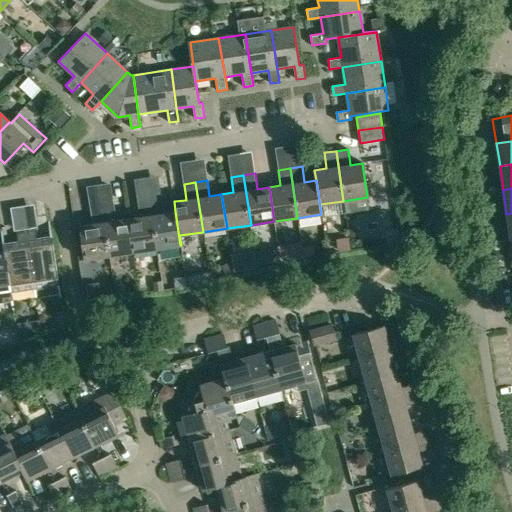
[(180,245),(175,211),(164,213),(161,197),(149,199),(157,249),(180,245)]
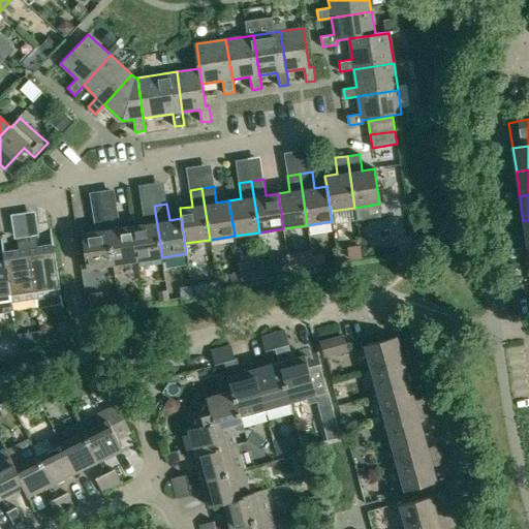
[(138,260),(162,257),(154,206),(143,208),(145,224),(132,225),(138,260)]
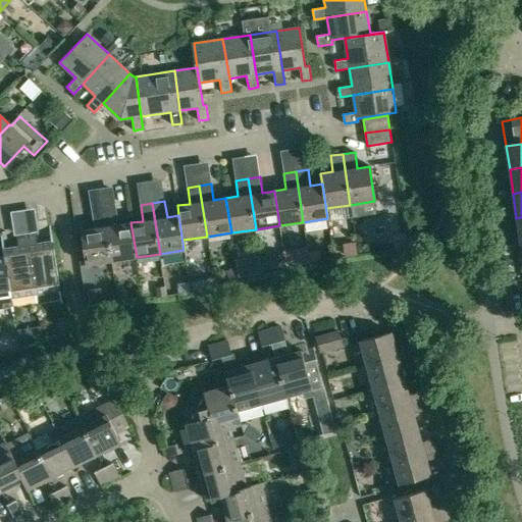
[(111,261),(137,257),(131,222),(118,224),(116,208),(104,210),(111,261)]
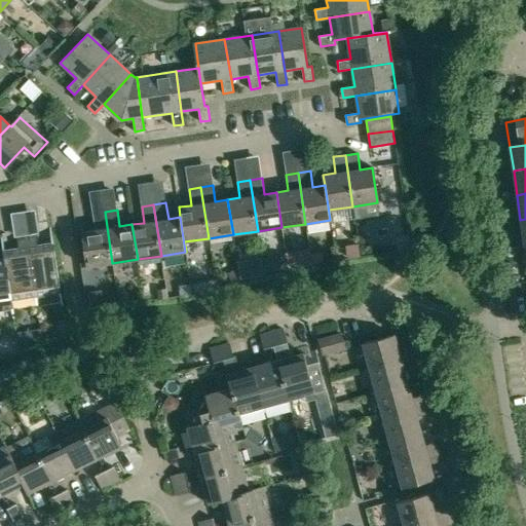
[(87,267),(112,263),(105,212),(92,214),(95,230),(82,232),(87,267)]
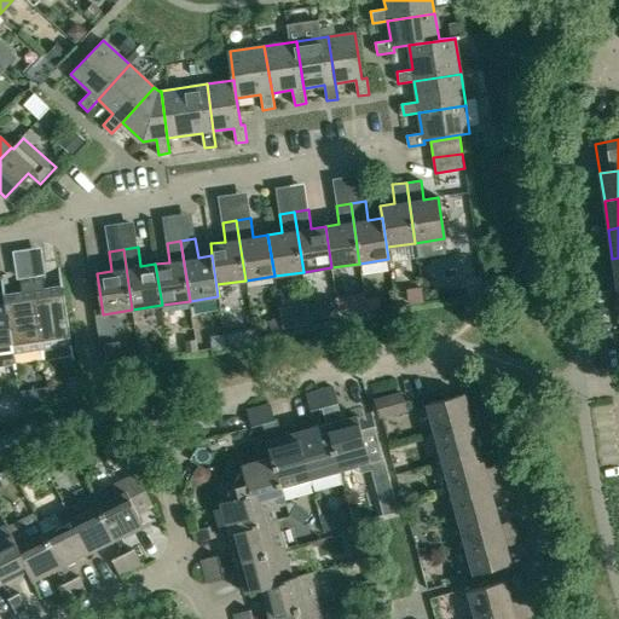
[(28,267),(29,277),(44,275),(42,266),(28,267)]
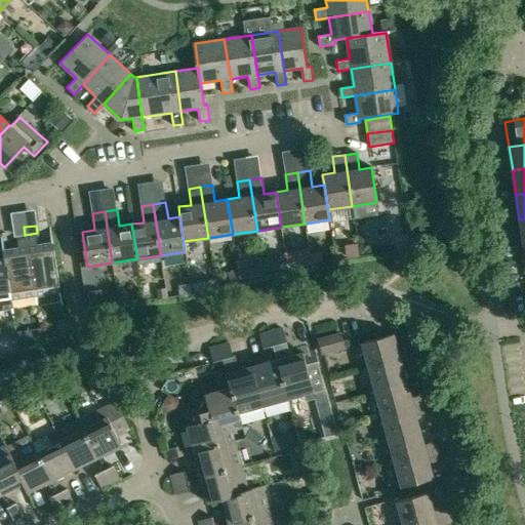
[(37,247),(35,234),(26,235),(35,294),(36,293),(59,290),(53,245),(51,245),(37,247)]
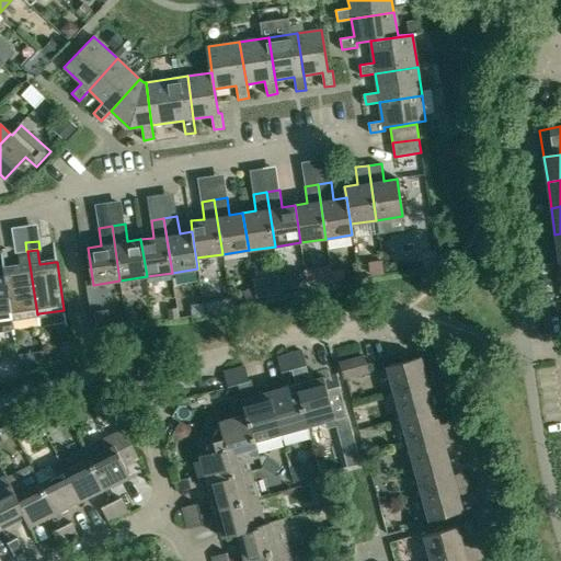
[(4,270),(12,328),(13,327),(12,318),(36,315),(37,315),(27,251),(18,253),(20,267),(4,270)]
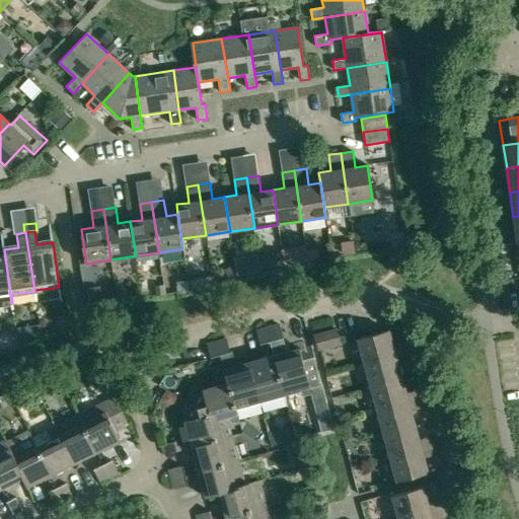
[(0,258),(0,304),(11,303),(4,249),(3,249),(4,258),(0,258)]
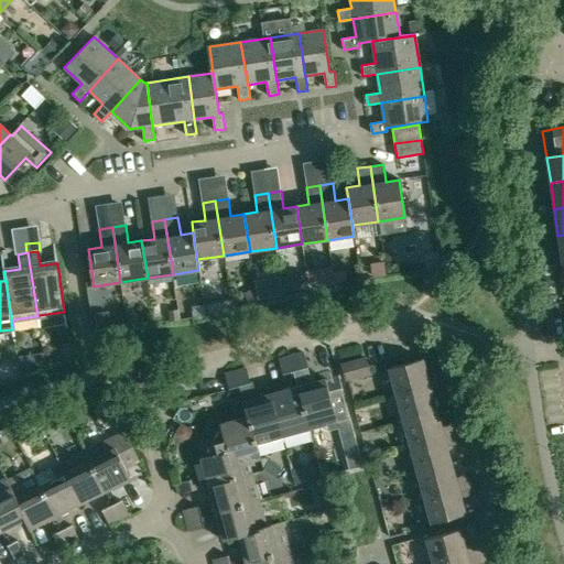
[(282,279),(283,292),(293,291),(291,278),(282,279)]
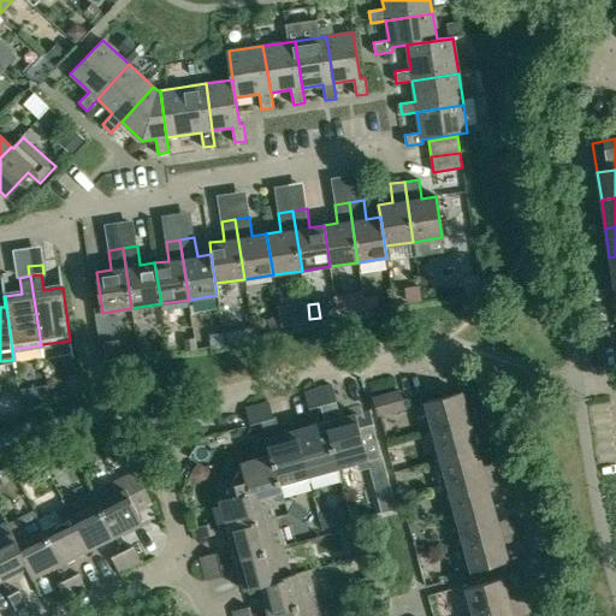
[(21,402),(33,401),(31,386),(18,389),(21,402)]
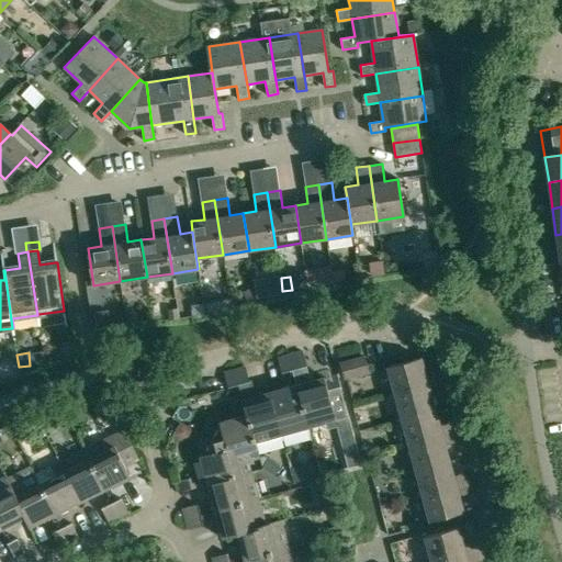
[(281,373),(292,370),(288,356),(278,359),(281,373)]
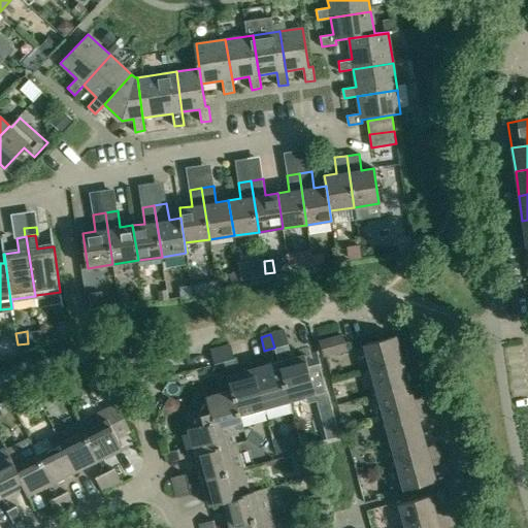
[(341,335),(320,341),(323,356),(345,350),(341,335)]
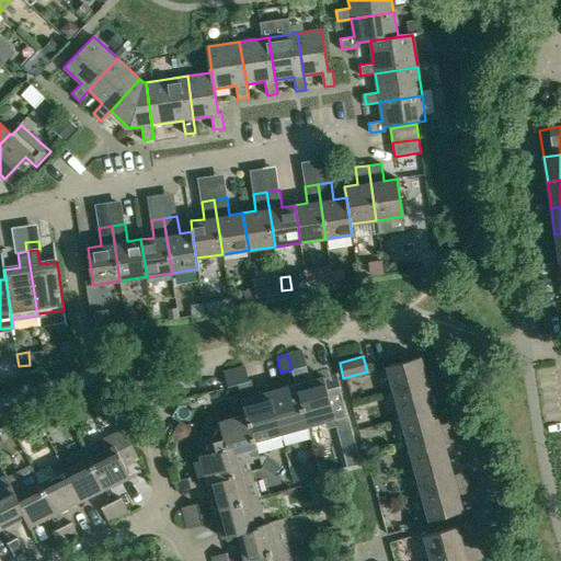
[(386,366),(393,393),(444,379),(442,369),(424,374),(420,357),(386,366)]
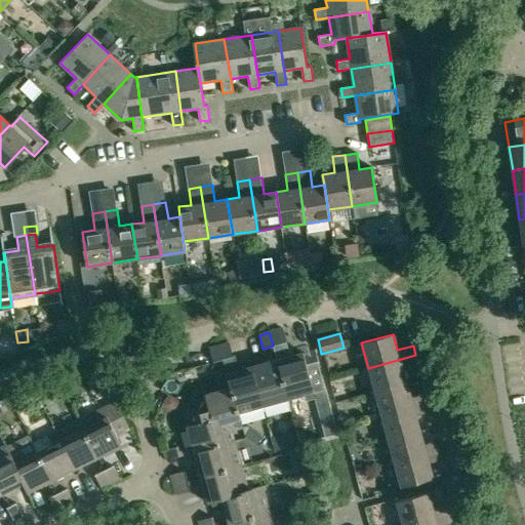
[(223,360),(233,357),(229,344),(219,346),(223,360)]
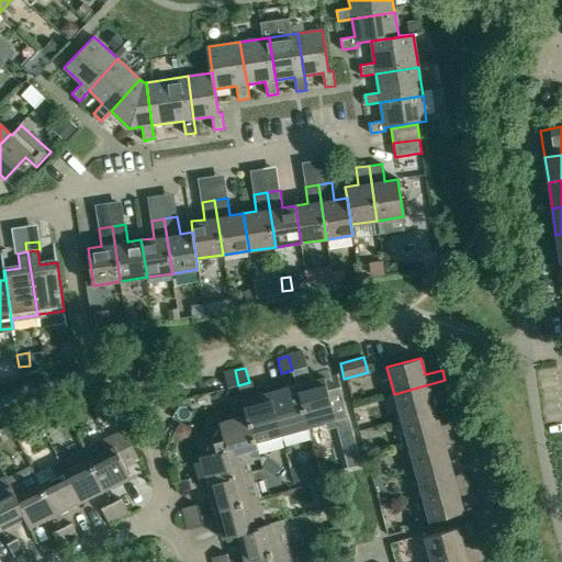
[(238,385),(235,370),(224,373),(228,388),(238,385)]
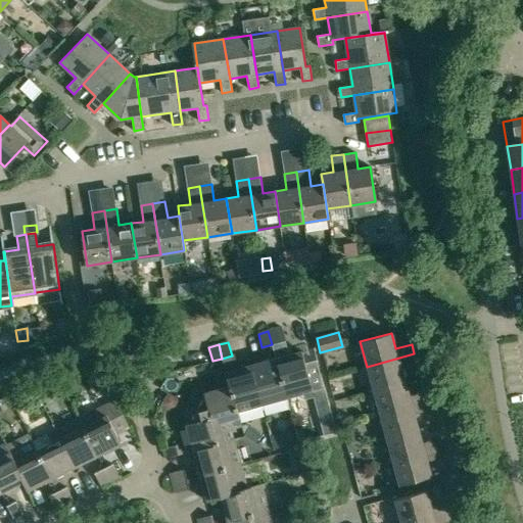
[(301,351),(276,359),(286,398),(313,392),(301,351)]
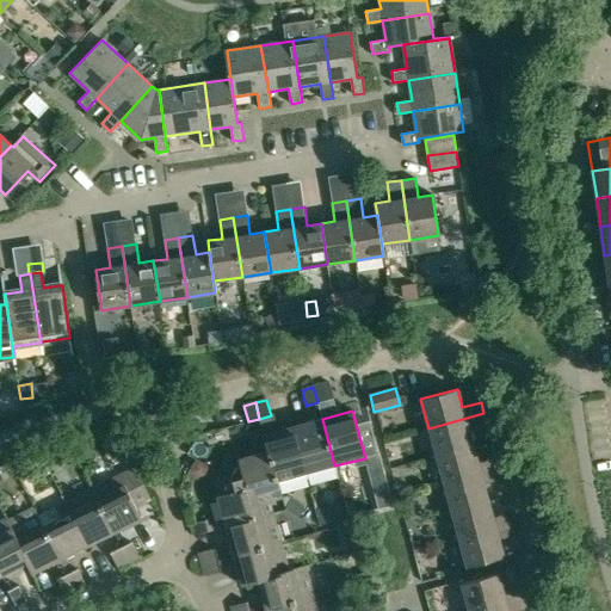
[(483,413),(429,429),(436,455),(473,445),(468,429),(487,424),(483,413)]
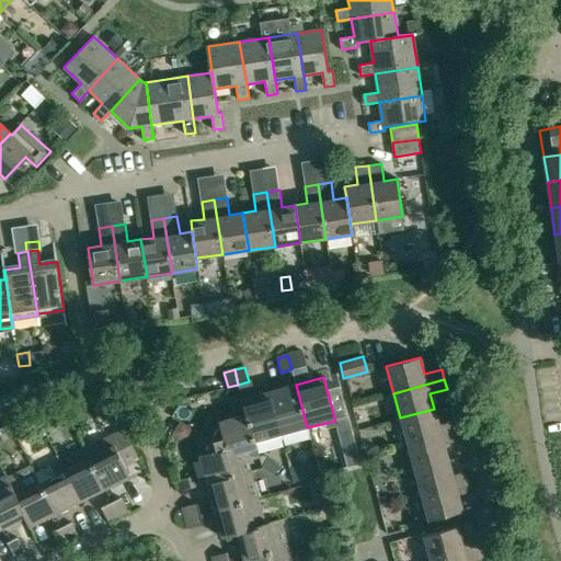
[(281,435),(307,427),(296,385),(268,392),(281,435)]
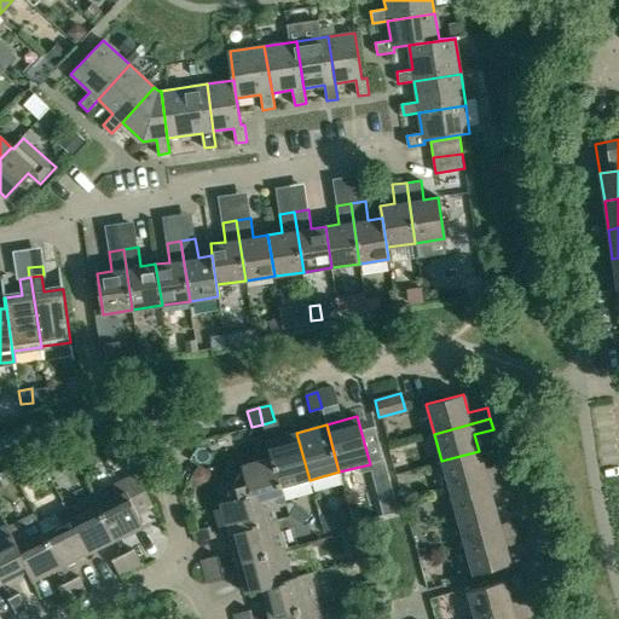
[(282,487),(310,480),(296,433),(267,440),(285,504),(287,504),(282,487)]
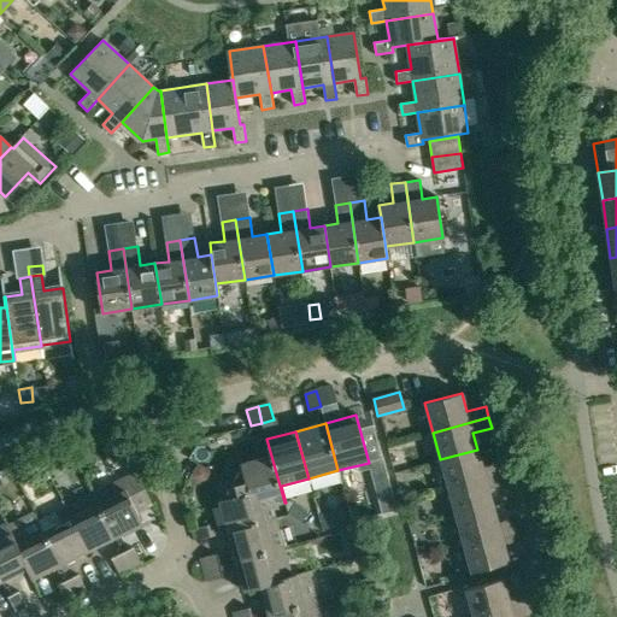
[(270,456),(240,464),(242,471),(238,472),(231,483),(271,506),(285,503),(266,439),(265,439),(270,456)]
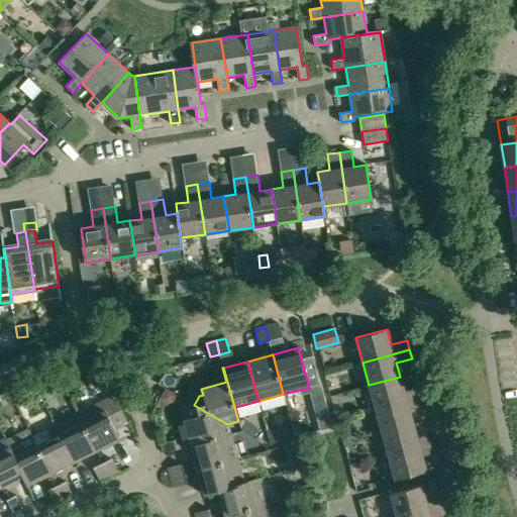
[(400,377),(369,385),(375,409),(422,396),(419,387),(403,391),(400,377)]
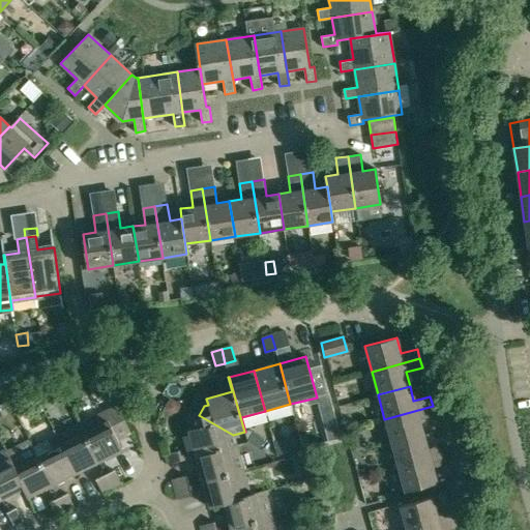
[(80,424),(98,462),(122,449),(117,440),(130,433),(117,406),(80,424)]
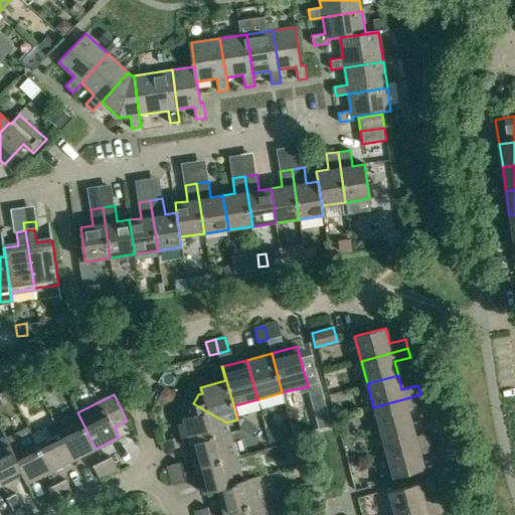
[(420,394),(373,407),(380,430),(410,421),(406,407),(422,403),(420,394)]
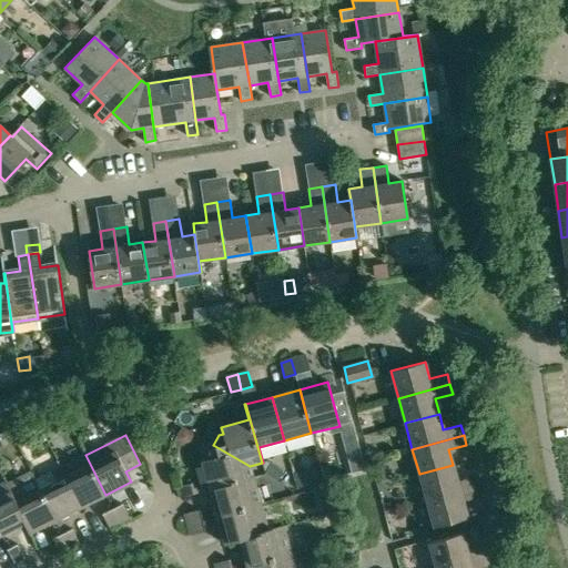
[(208,455),(209,459),(202,462),(210,489),(253,477),(250,466),(213,445),(208,455)]
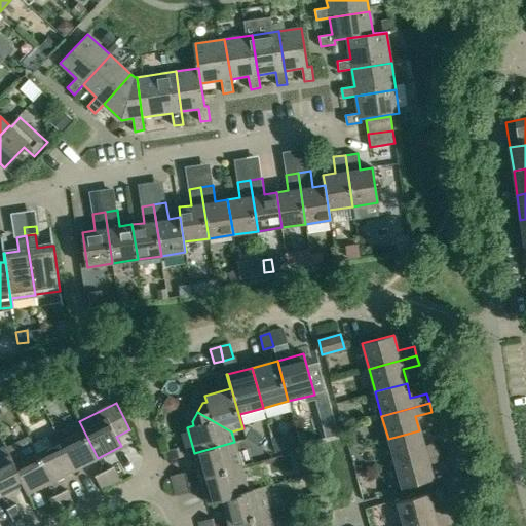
[(79,421),(55,433),(74,470),(98,458),(79,421)]
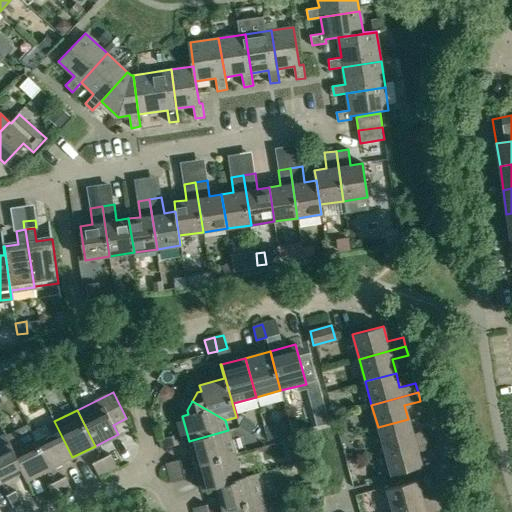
[(256,425),(244,417),(238,427),(250,434),(256,425)]
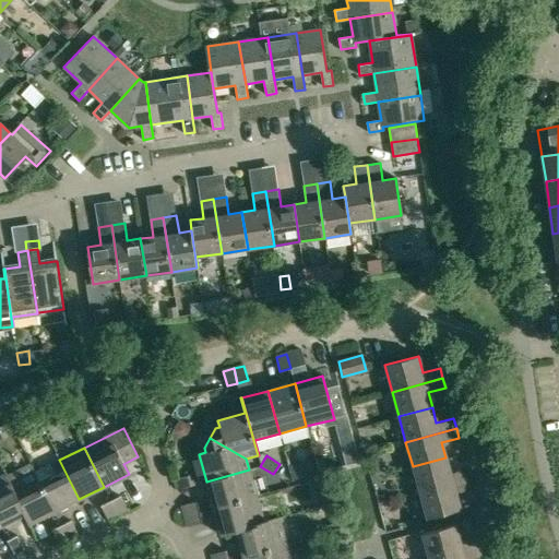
[(359,462),(357,455),(344,459),(346,465),(354,464),(359,462)]
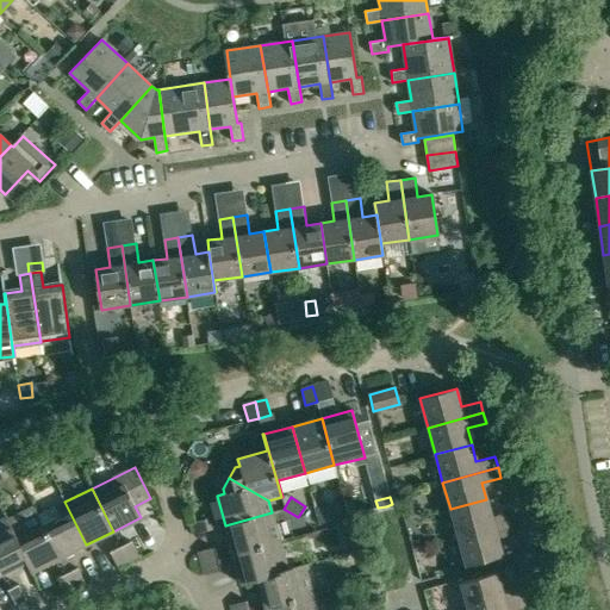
[(486,499),(450,509),(458,537),(512,522),(510,511),(491,516),(486,499)]
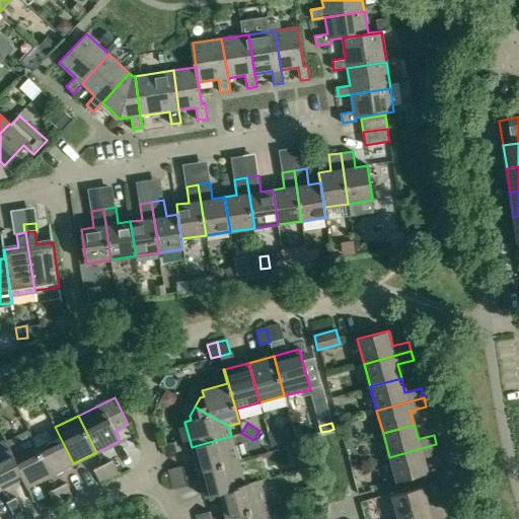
[(55,427),(32,438),(51,474),(73,463),(55,427)]
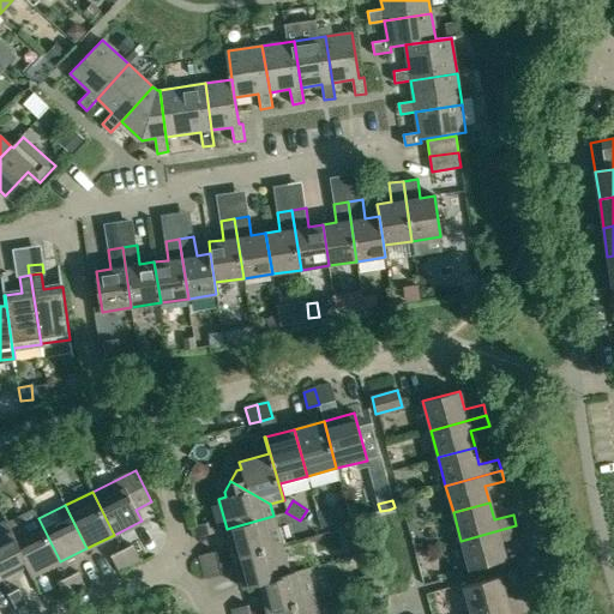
[(282,546),(274,516),(227,529),(235,558),(282,546)]
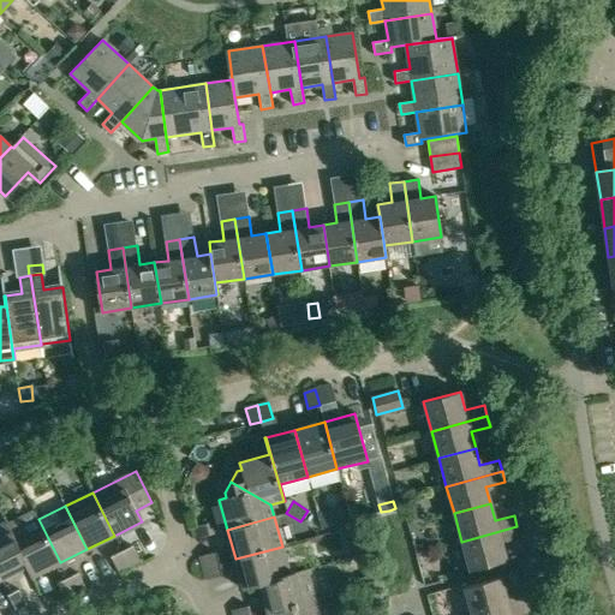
[(13,532),(35,575),(60,562),(39,519),(13,532)]
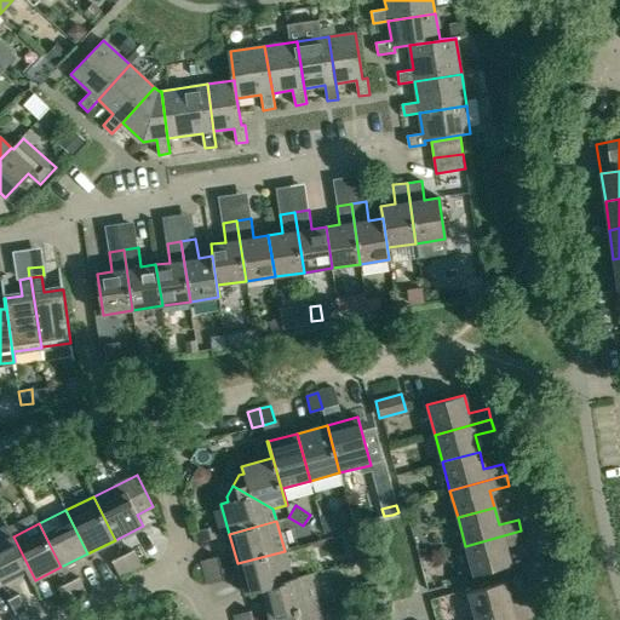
[(7,526),(0,529),(0,583),(0,584),(27,570),(32,581),(35,580),(13,537),(7,526)]
